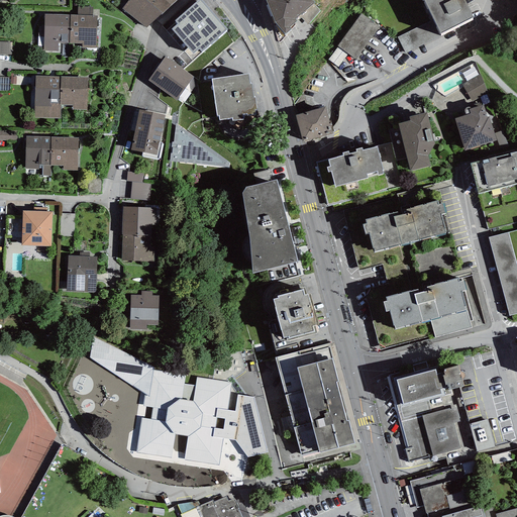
[(128,0),(121,9),(146,28),(177,0),(128,0)]
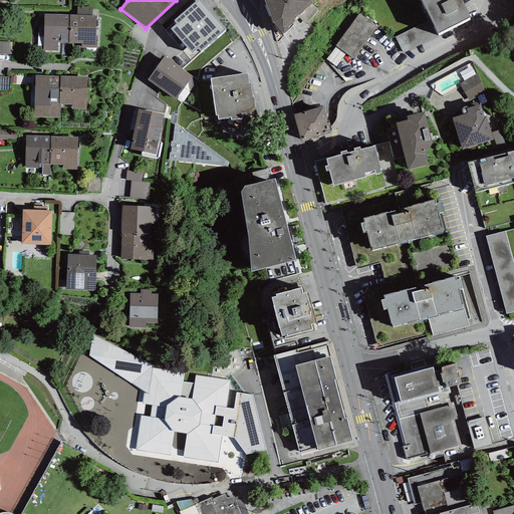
[(182,51),(191,60),(226,29),(200,0),(197,0),(174,21),(176,23),(170,29),(186,47),(182,51)]
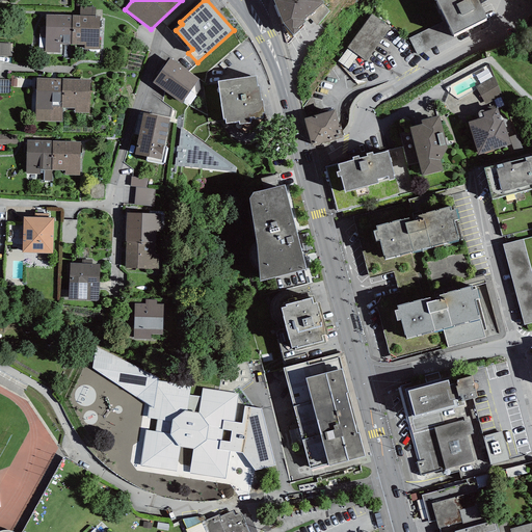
[(272,0),(282,23),(292,34),(299,30),(297,28),(306,21),(303,19),(323,2),(321,0),(272,0)]
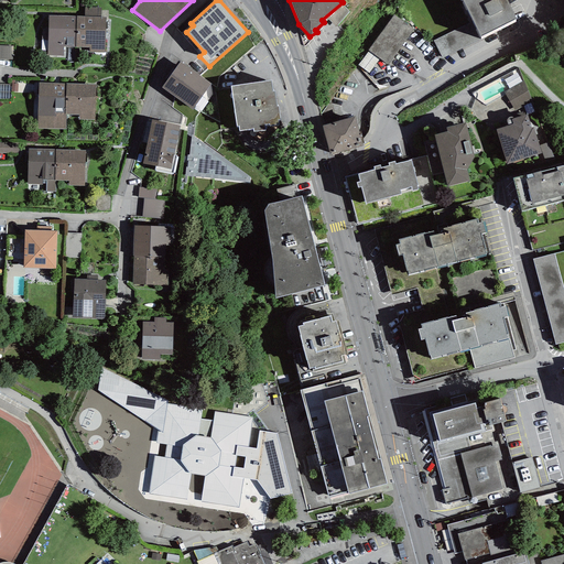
[(516,19),(506,0),(463,0),(473,21),(480,36),(516,19)]
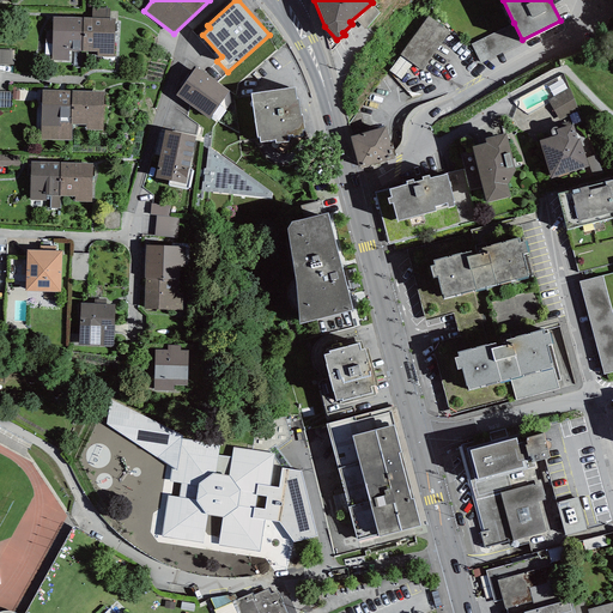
[(92,18),(110,18),(110,8),(92,8),(92,18)]
